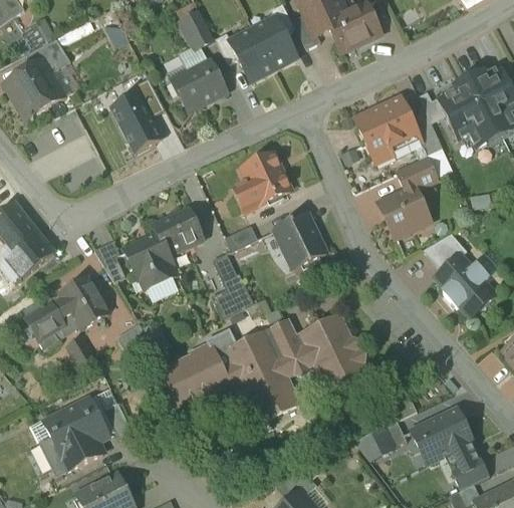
[(0,25),(12,17),(1,0),(0,0),(0,25)]
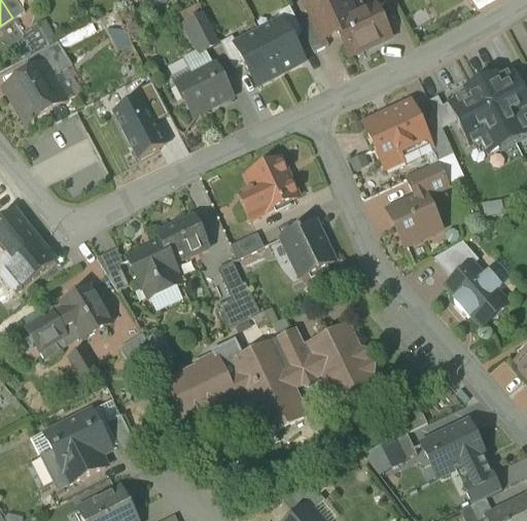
[(1,0),(12,18),(25,8),(19,0),(1,0)]
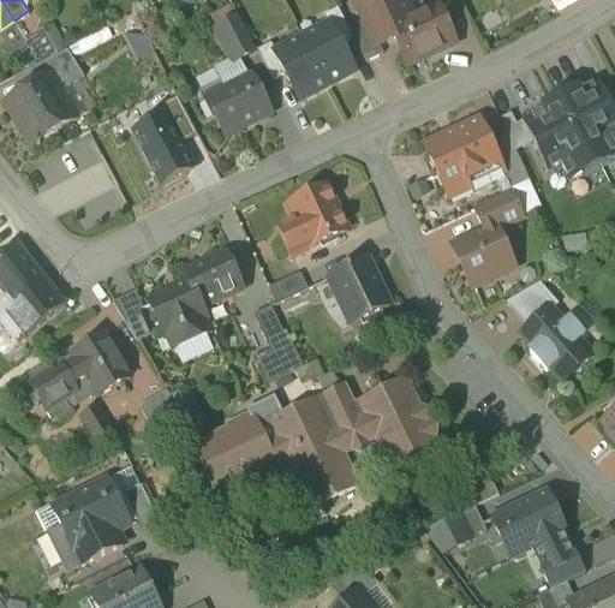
[(356,0),(364,18),(376,45),(380,42),(395,35),(390,25),(416,15),(408,0),(356,0)]
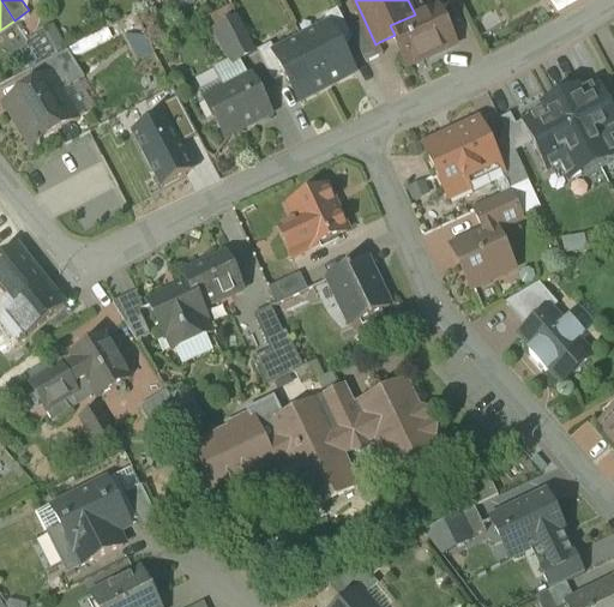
[(551,0),(558,11),(577,0),(551,0)]
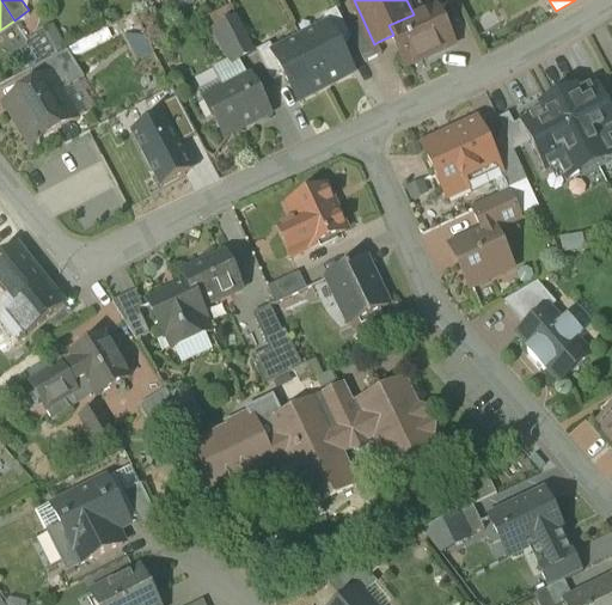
[(414,14),(389,25),(393,35),(407,62),(454,41),(436,4),(414,14)]
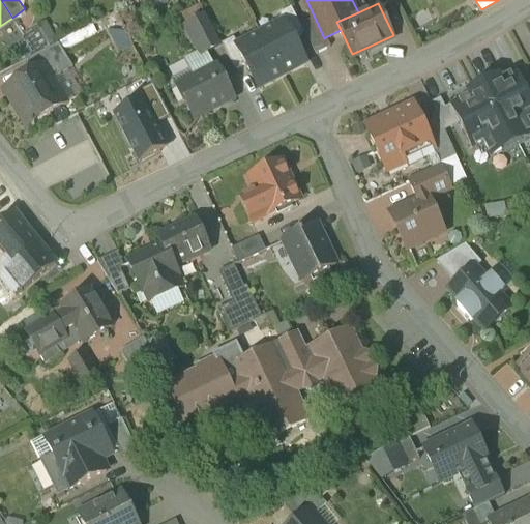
[(291,4),(278,10),(283,18),(284,17),(294,35),(304,29),(300,22),(291,4)]
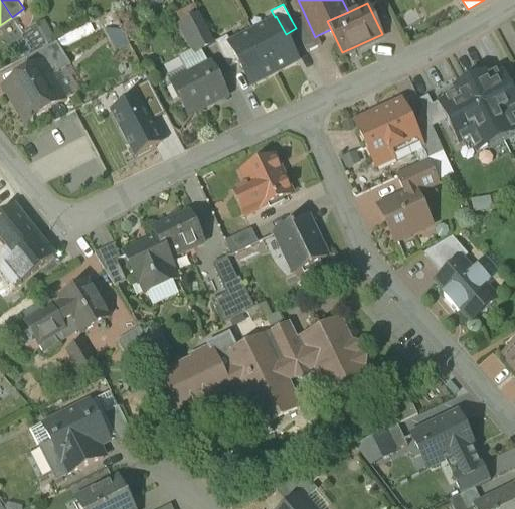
[(200,11),(180,22),(193,46),(195,50),(201,46),(215,39),(200,11)]
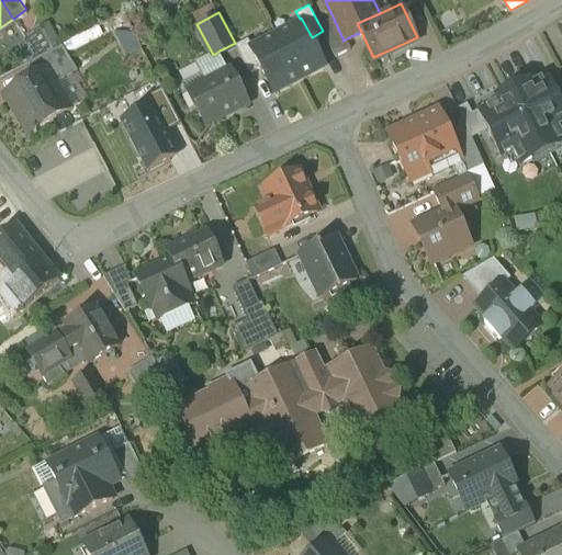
[(344,41),(333,17),(318,23),(323,31),(335,54),(350,46),(347,38),(344,41)]
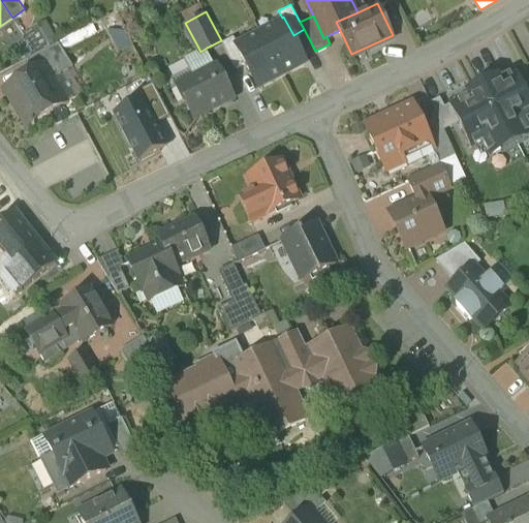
[(282,18),(259,29),(282,71),(306,59),(293,35),(283,17),(282,18)]
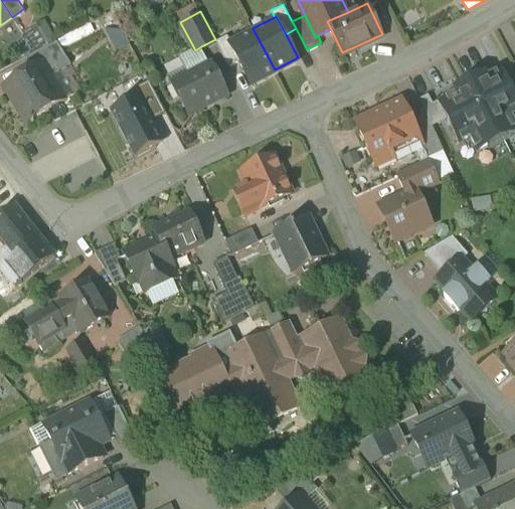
[(230,40),(229,40),(239,58),(251,81),(275,69),(252,28),(230,40)]
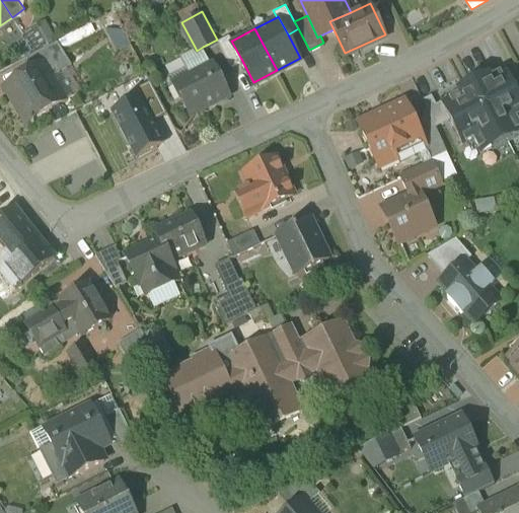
[(229,33),(217,40),(230,65),(241,59),(231,41),(232,41),(229,33)]
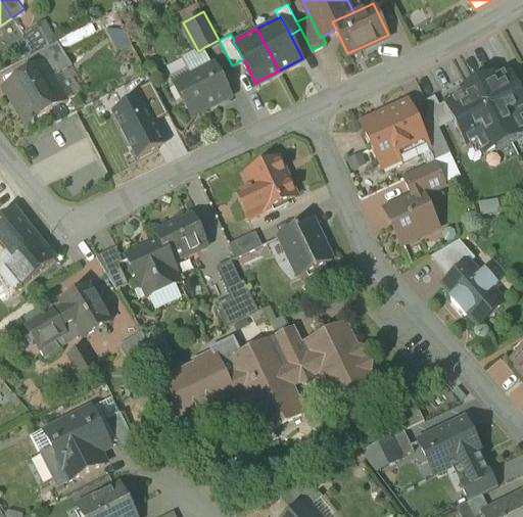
[(57,39),(27,54),(34,66),(43,61),(51,75),(72,61),(57,39)]
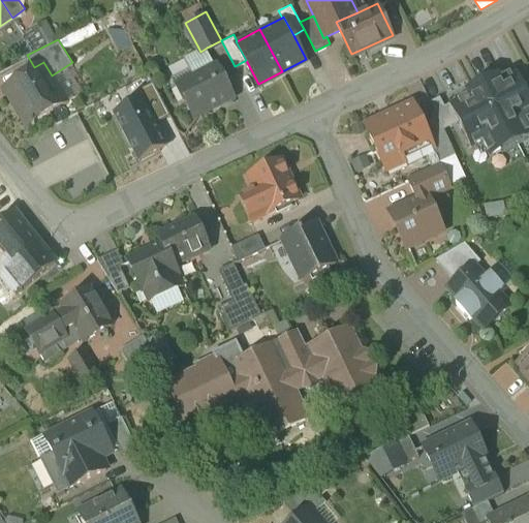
[(198,48),(184,56),(193,73),(215,62),(207,48),(200,52),(198,48)]
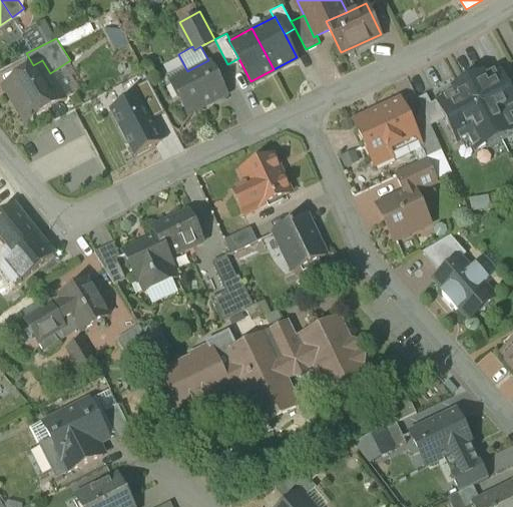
[(33,65),(19,74),(21,78),(6,87),(17,105),(19,104),(28,118),(51,104),(48,99),(61,91),(50,73),(42,60),(33,65)]
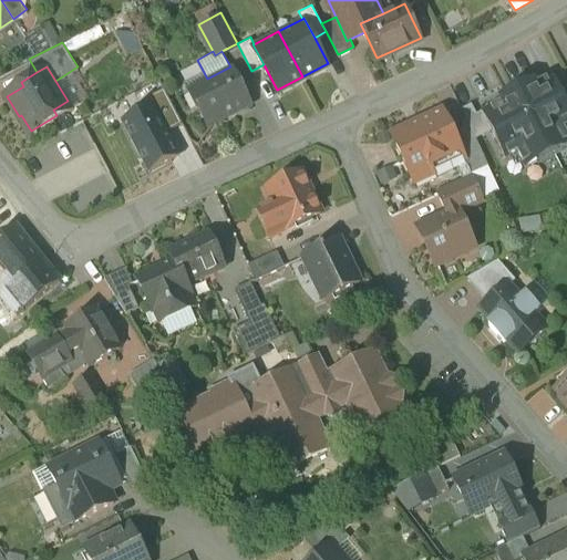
[(207,79),(189,89),(208,123),(250,102),(232,66),(230,66),(207,79)]
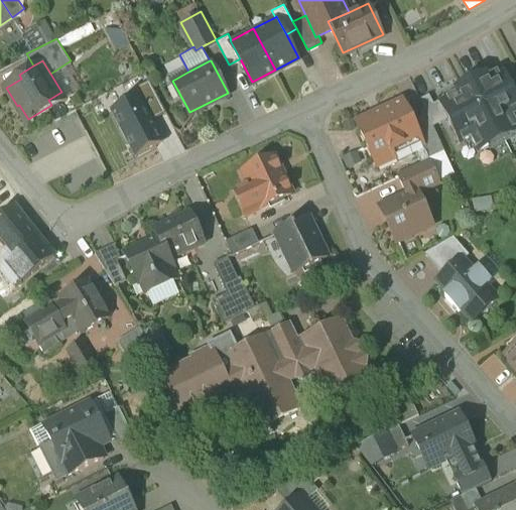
[(486,70),(454,86),(456,90),(438,99),(444,113),(460,142),(471,136),(478,150),(515,131),(515,118),(514,115),(515,113),(515,92),(503,66),(488,74),(486,70)]
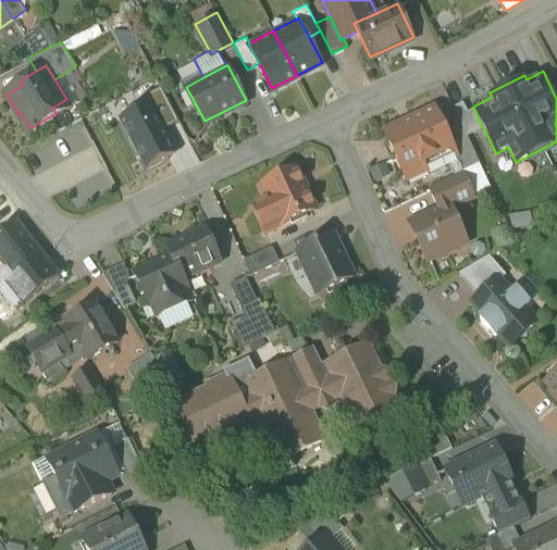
[(480,122),(473,107),(468,109),(463,99),(453,104),(460,120),(466,129),(480,122)]
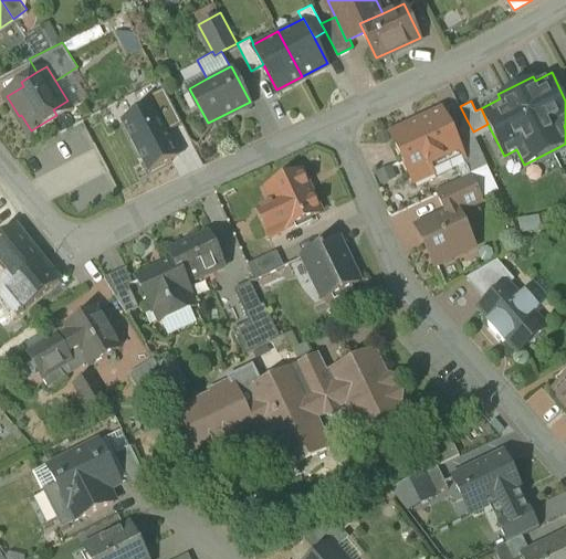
[(152,102),(121,117),(147,169),(179,153),(152,102)]
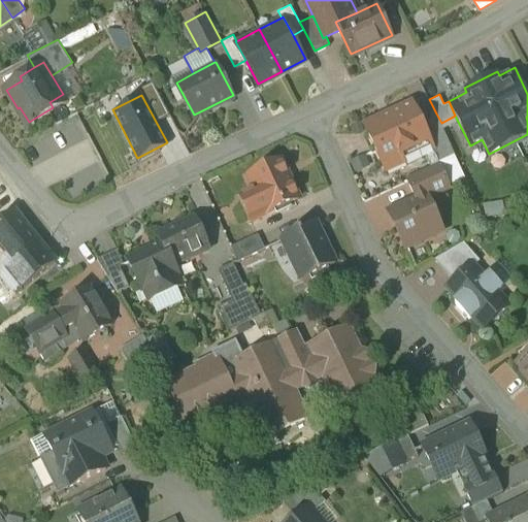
[(413,100),(364,123),(385,167),(404,159),(404,158),(401,151),(417,143),(428,138),(432,145),(434,144),(423,121),(413,100)]
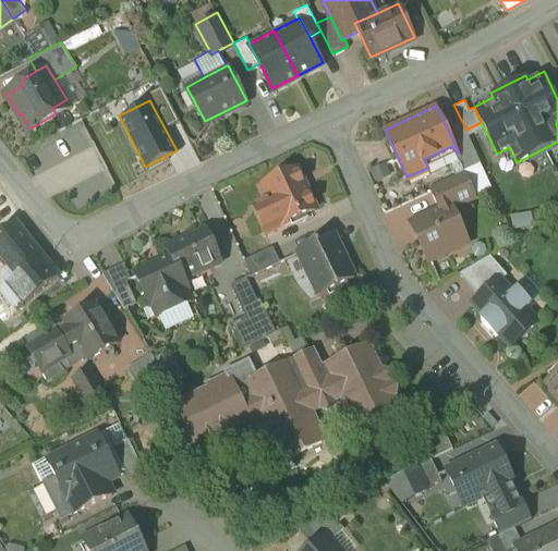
[(461,120),(447,127),(459,152),(457,154),(463,168),(481,160),(466,130),(461,120)]
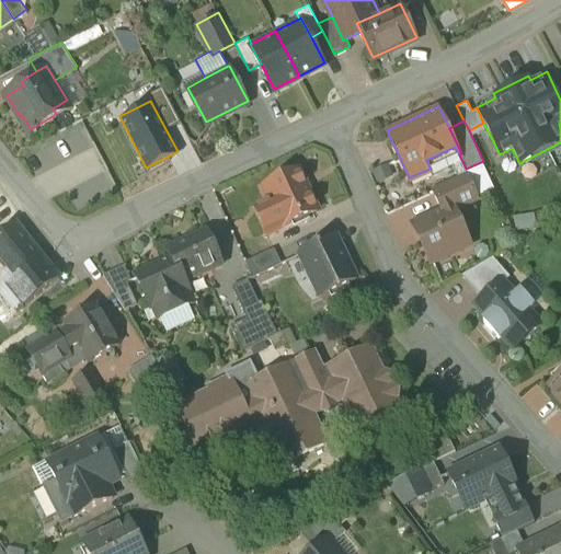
[(443,152),(426,160),(430,168),(430,169),(432,173),(448,164),(443,152)]
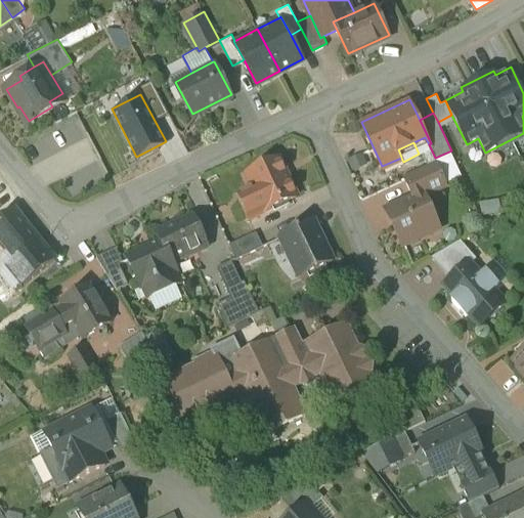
[(435,158),(436,162),(445,180),(461,172),(451,150),(435,158)]
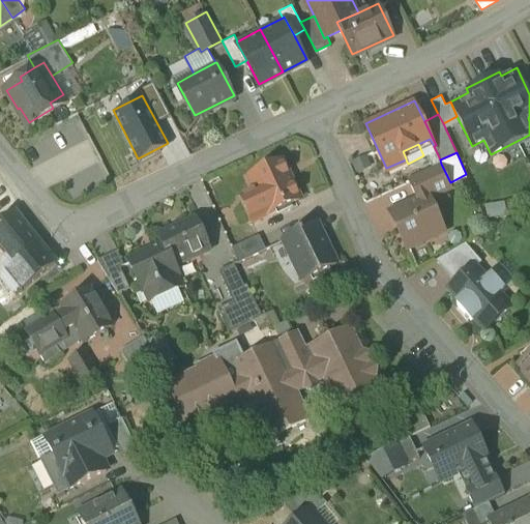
[(282,158),(251,173),(257,187),(241,195),(253,217),(253,219),(299,196),(282,158)]
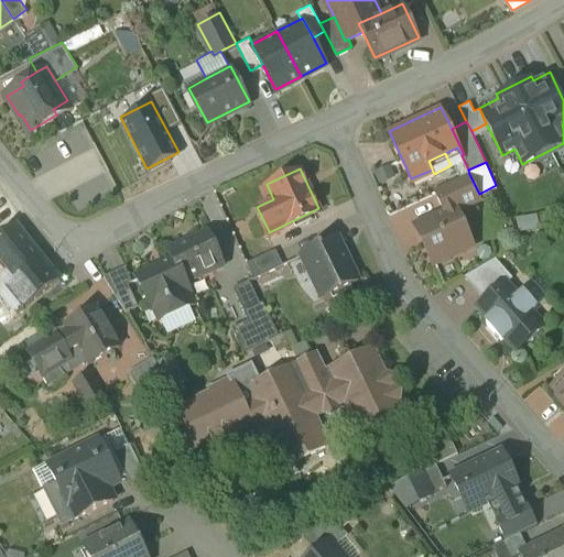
[(469,174),(435,189),(444,209),(455,205),(456,208),(480,197),(479,194),(469,174)]
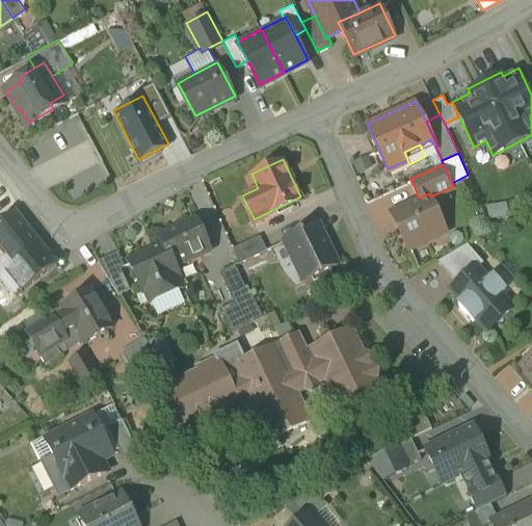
[(419,198),(392,210),(408,246),(445,229),(430,196),(429,193),(419,198)]
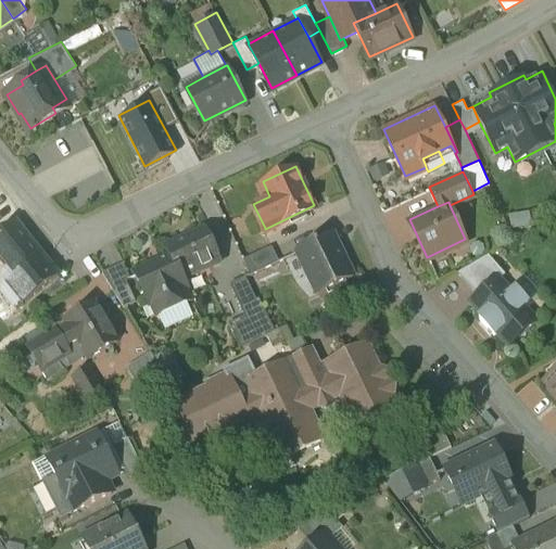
[(5,228),(0,232),(0,255),(10,267),(0,275),(0,284),(16,305),(58,271),(15,219),(5,228)]
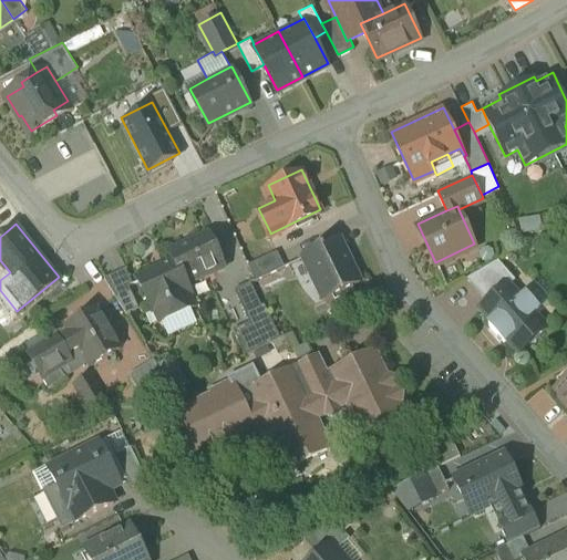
[(210,230),(169,247),(174,257),(184,281),(185,280),(225,263),(210,230)]
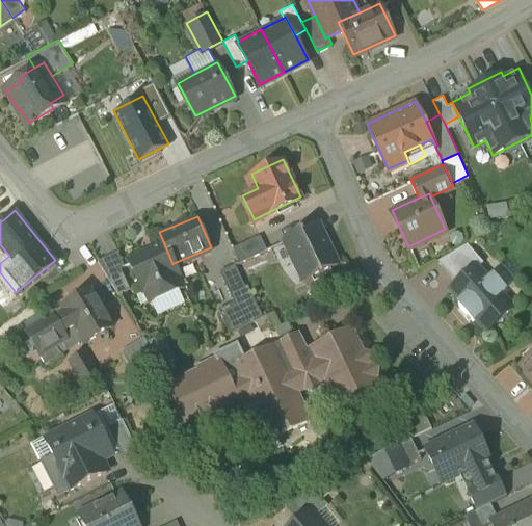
[(254,218),(227,231),(233,246),(260,233),(254,219),(254,218)]
